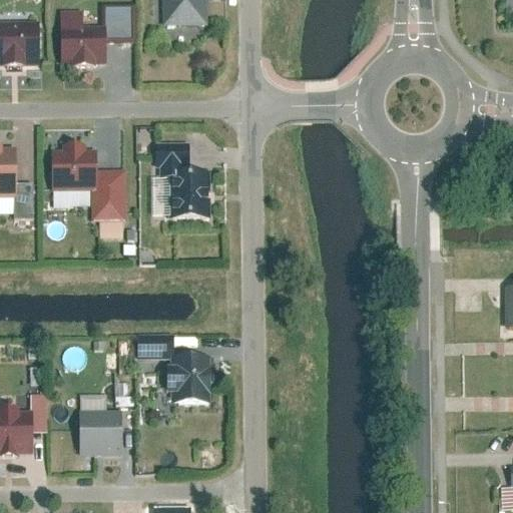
[(207,0),(163,0),(164,27),(208,26),(207,0)]
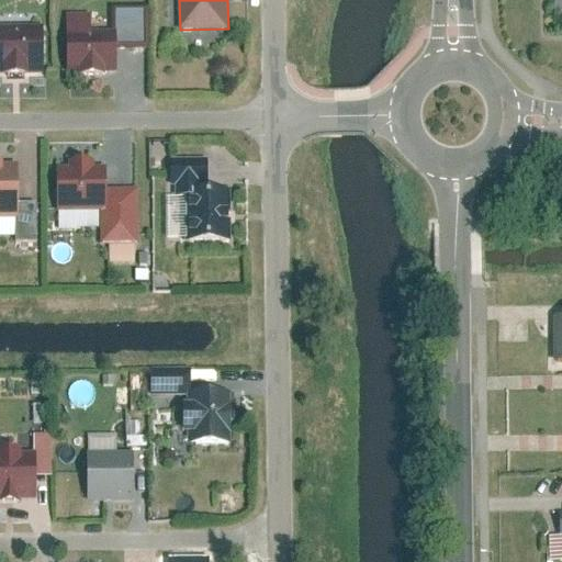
[(68,69),(116,68),(115,20),(68,20),(68,69)]
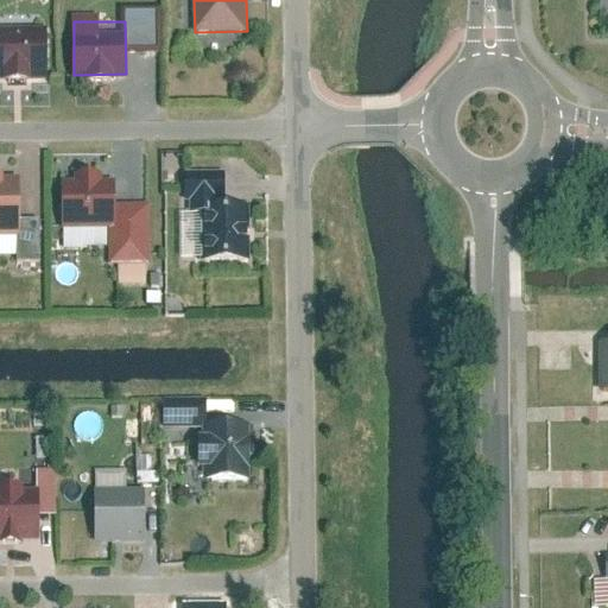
[(0,24),(0,77),(48,77),(46,24),(0,24)]
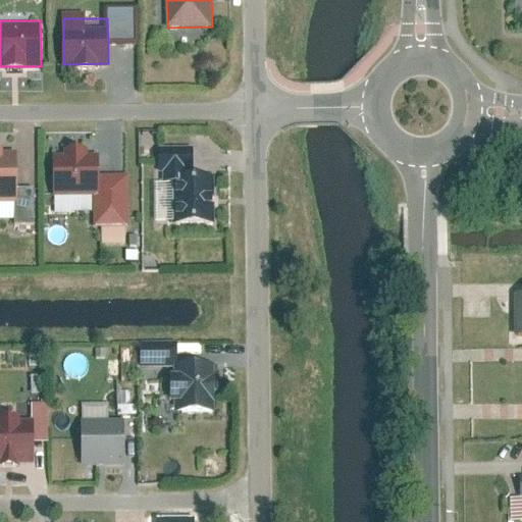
[(0,201),(17,201),(17,150),(5,150),(5,146),(0,145),(0,201)]
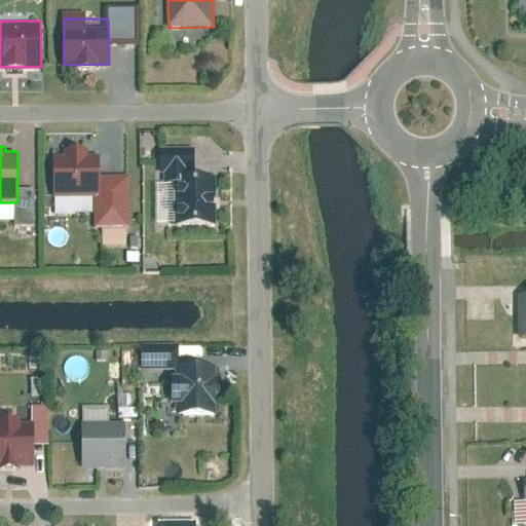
[(54,155),(54,196),(100,195),(99,154),(86,154),(86,147),(69,147),(69,155),(54,155)]
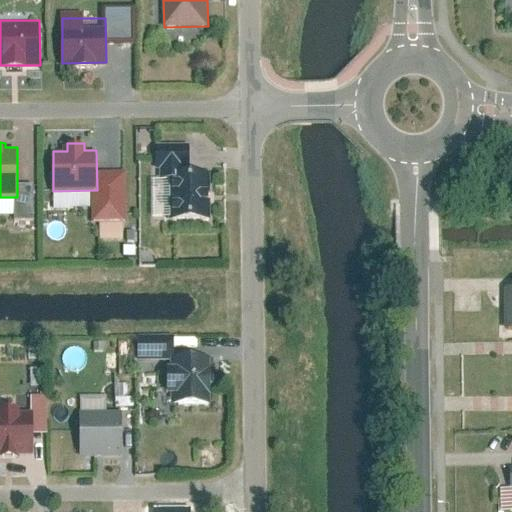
[(169,177),(169,219),(209,219),(208,170),(179,170),(179,177),(169,177)]
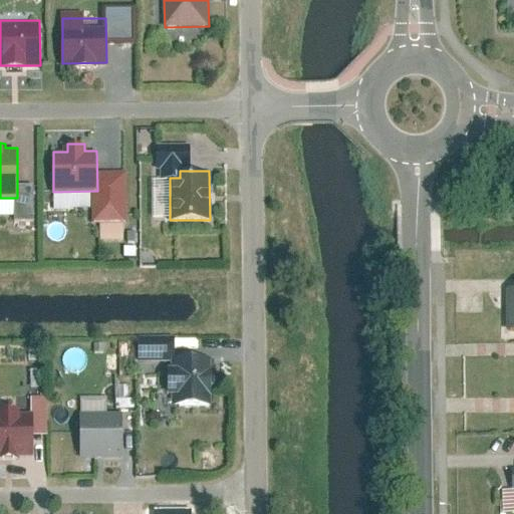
[(513,289),(503,290),(504,331),(513,330),(513,289)]
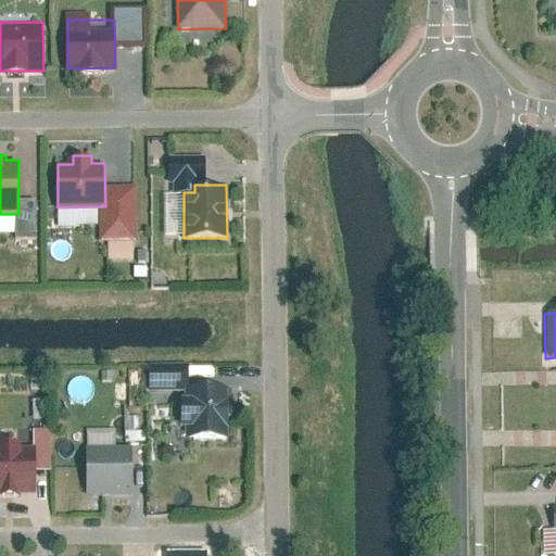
[(181,402),(181,431),(190,431),(190,441),(229,441),(229,390),(190,390),(190,402),(181,402)]
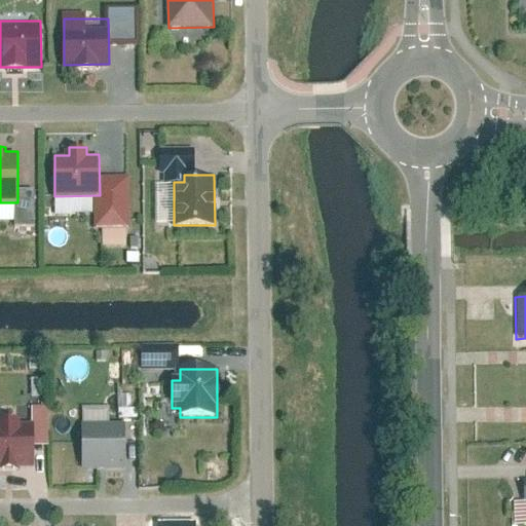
[(0,467),(33,467),(32,425),(22,425),(22,419),(0,419),(0,467)]
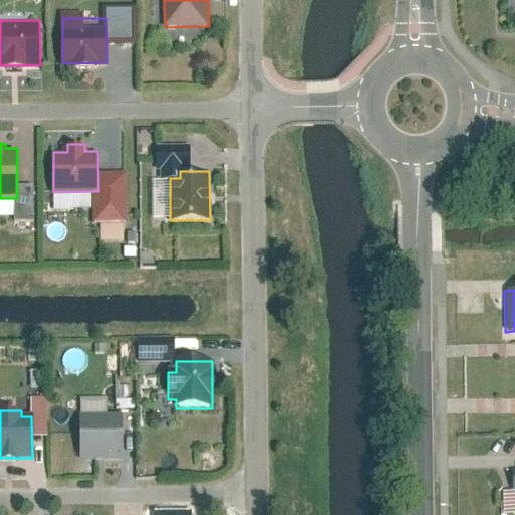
[(78,415),(78,460),(124,459),(124,414),(78,415)]
